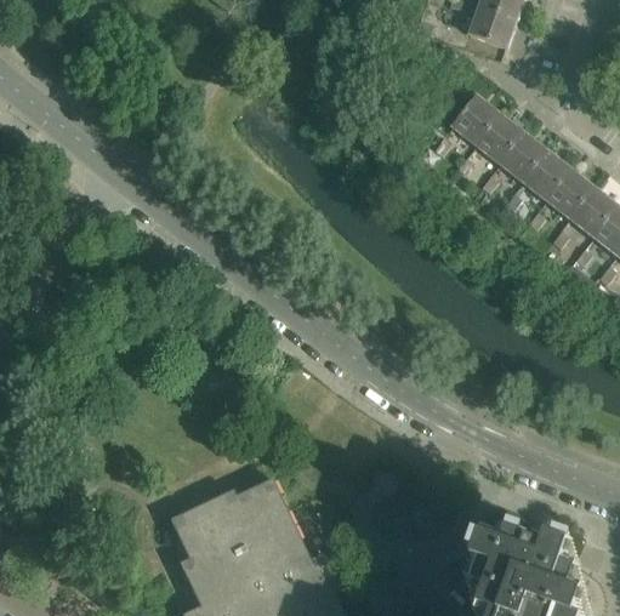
[(466,1),(462,0),(449,0),(447,6),(462,12),(466,1)]
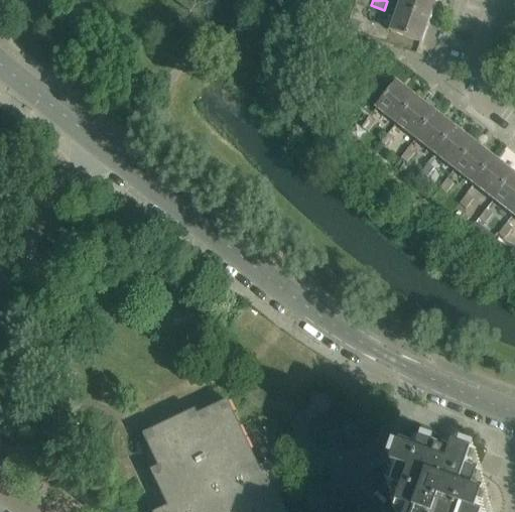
[(400,0),(398,6),(429,17),(435,0),(400,0)]
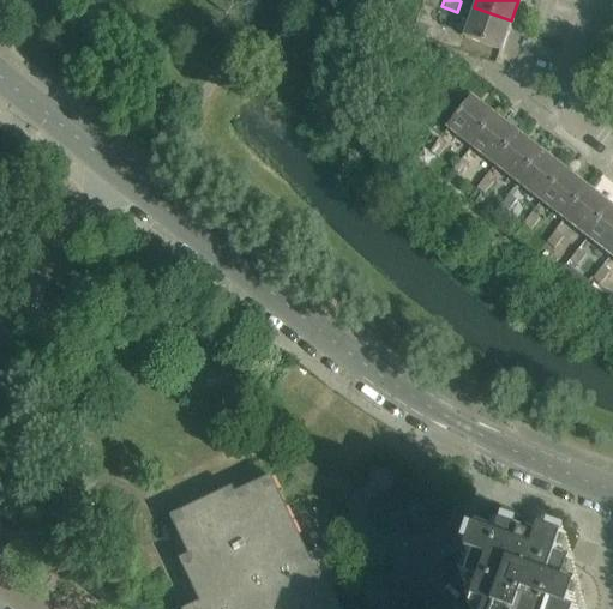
[(511,20),(474,7),(464,36),(502,48),(511,20)]
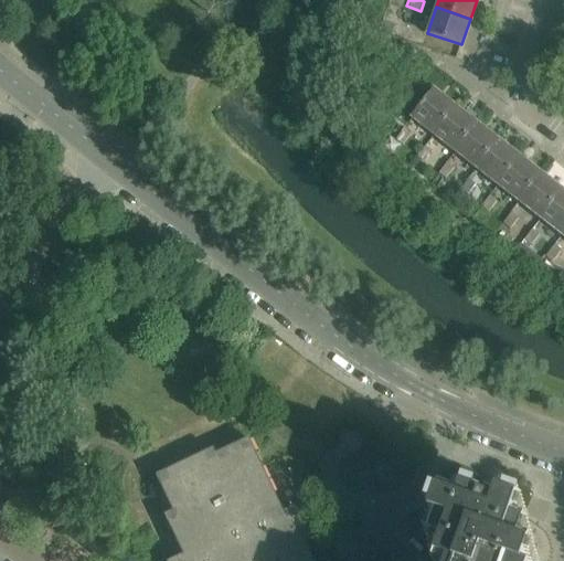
[(412,117),(434,134),(456,105),(434,88),(412,117)]
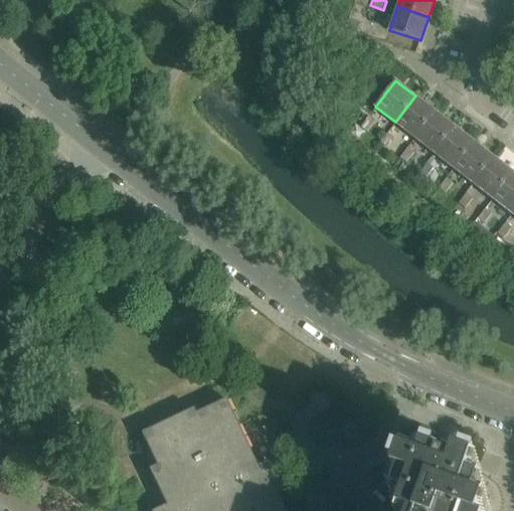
[(435,111),(415,96),(395,122),(414,137),(435,111)]
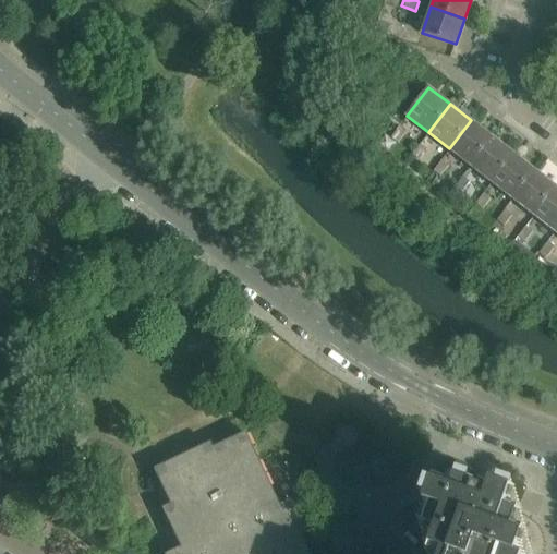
[(493,136),(471,120),(449,148),(471,165),(493,136)]
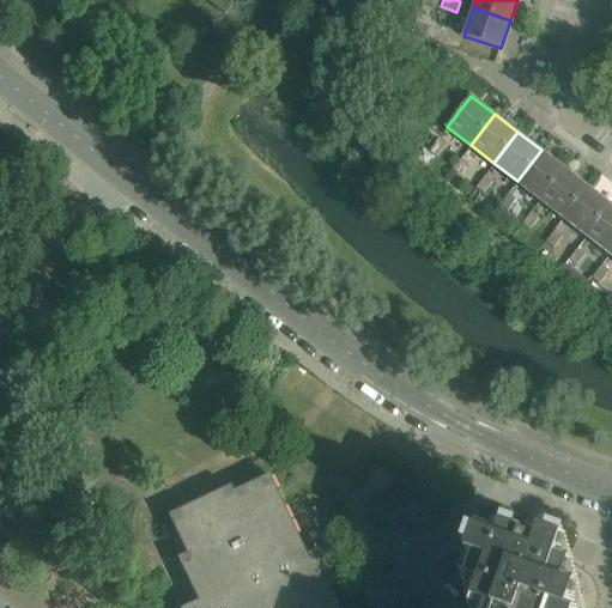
[(444,144),(436,137),(426,149),(436,156),(444,144)]
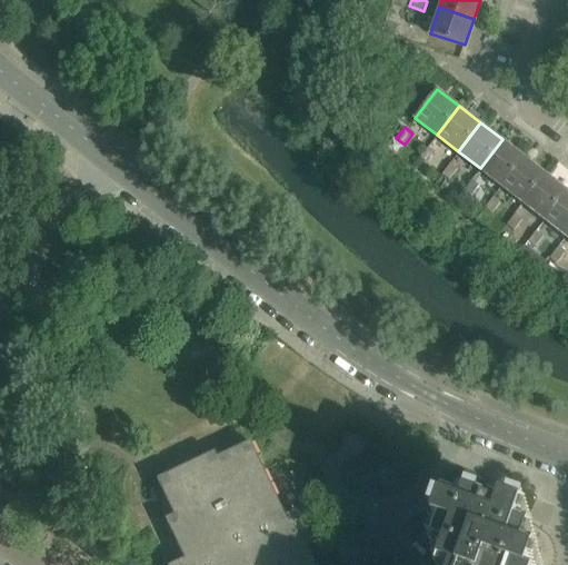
[(524,157),(502,139),(480,168),(501,186),(524,157)]
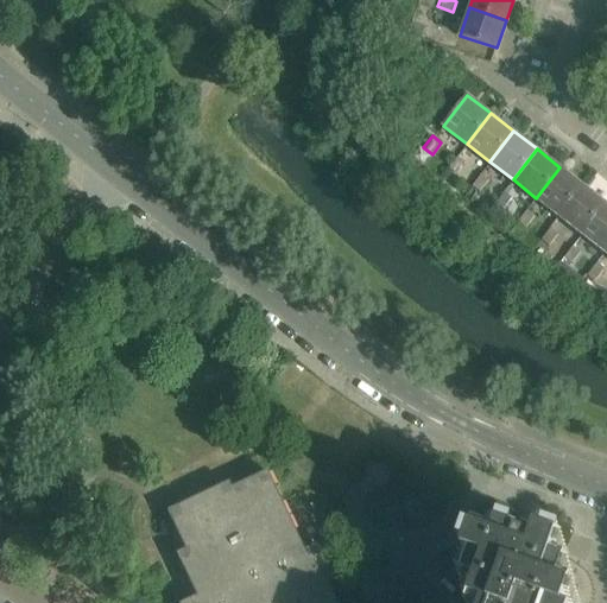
[(466,160),(459,156),(449,167),(456,173),(466,160)]
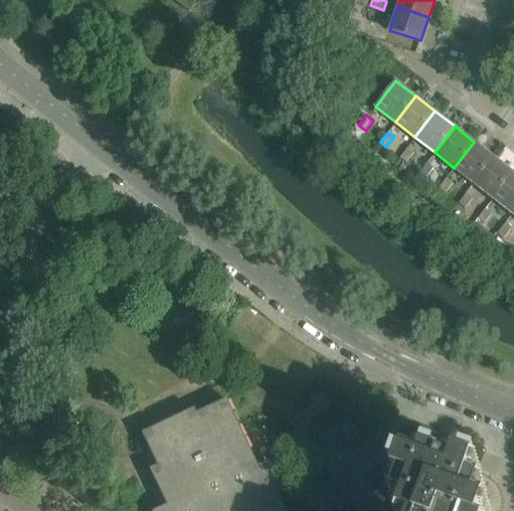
[(493,157),(474,142),(454,168),(473,183),(493,157)]
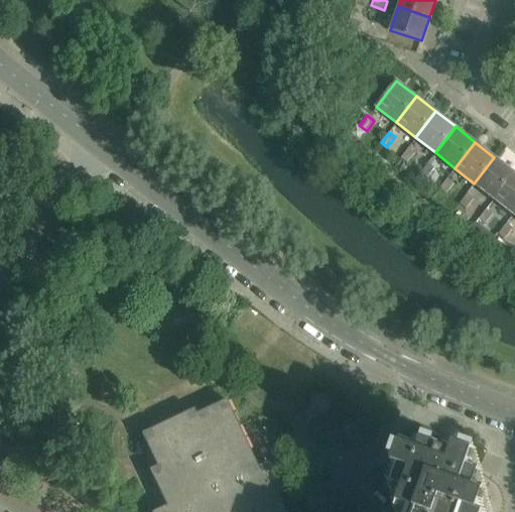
[(413,151),(408,147),(400,157),(406,161),(413,151)]
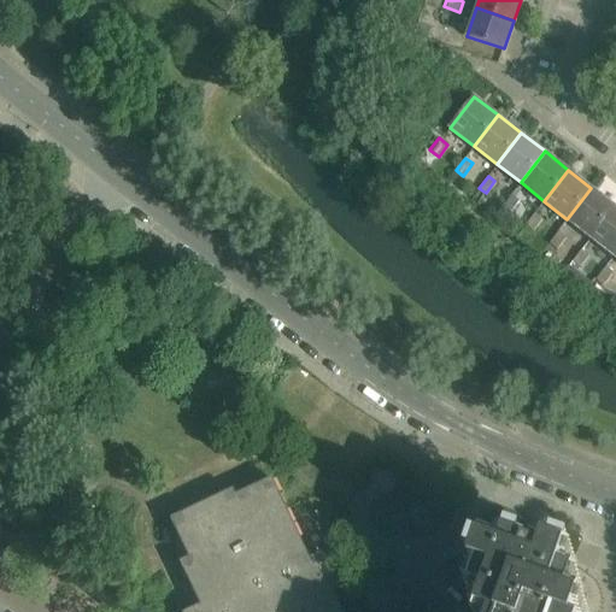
[(615,206),(591,188),(567,219),(591,237),(615,206)]
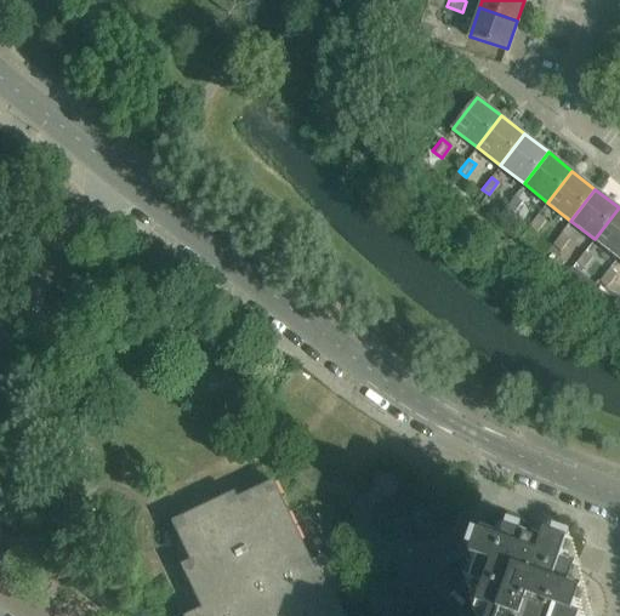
[(523,200),(516,194),(506,207),(512,214),(523,200)]
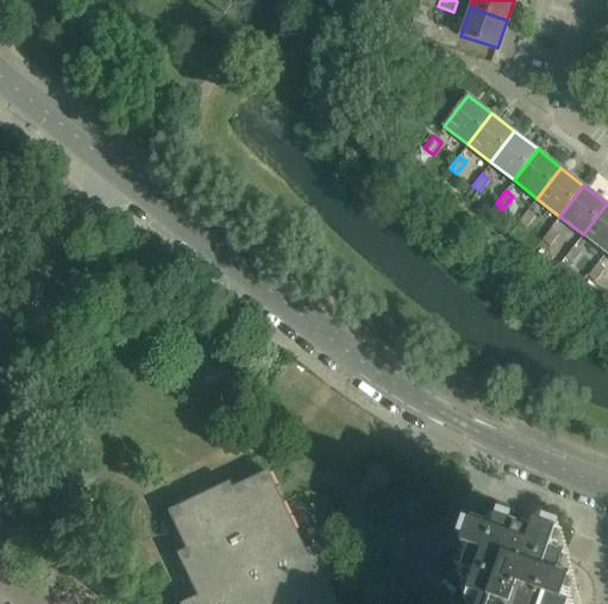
[(607,249),(607,203),(583,234),(606,252),(607,249)]
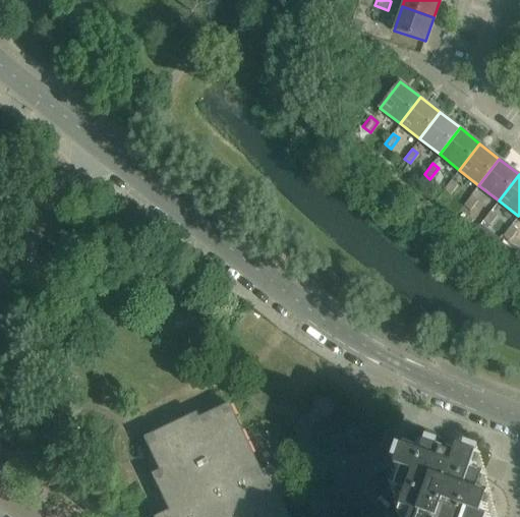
[(452,179),(444,189),(450,194),(458,183),(452,179)]
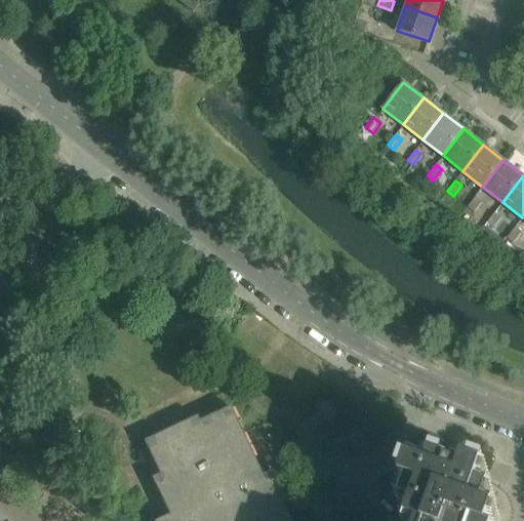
[(475,196),(467,206),(474,210),(481,201),(475,196)]
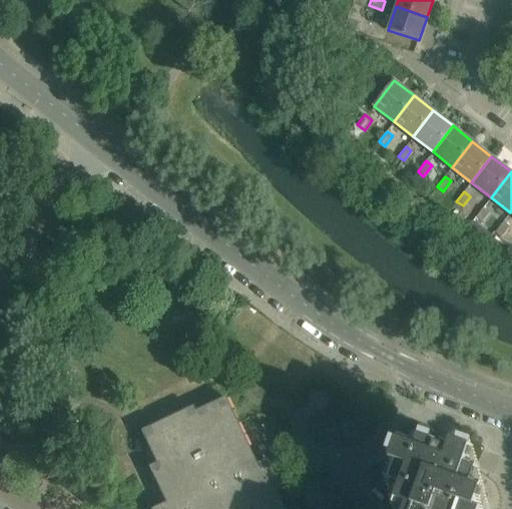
[(484,206),(476,216),(482,220),(489,211),(484,206)]
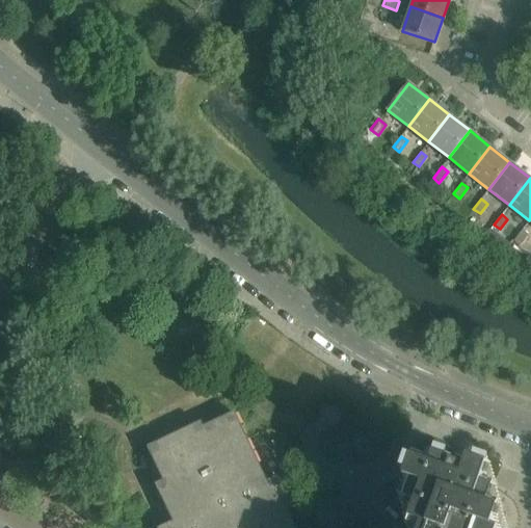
[(492,229),(484,238),(492,243),(499,234),(492,229)]
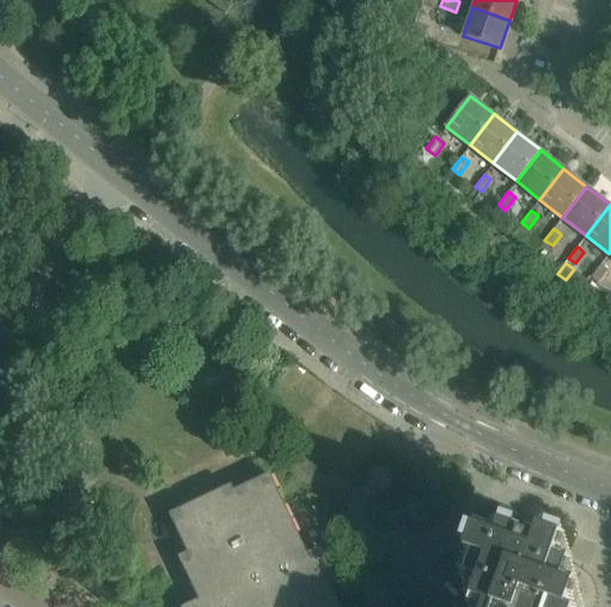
[(598,263),(588,275),(598,282),(608,270),(598,263)]
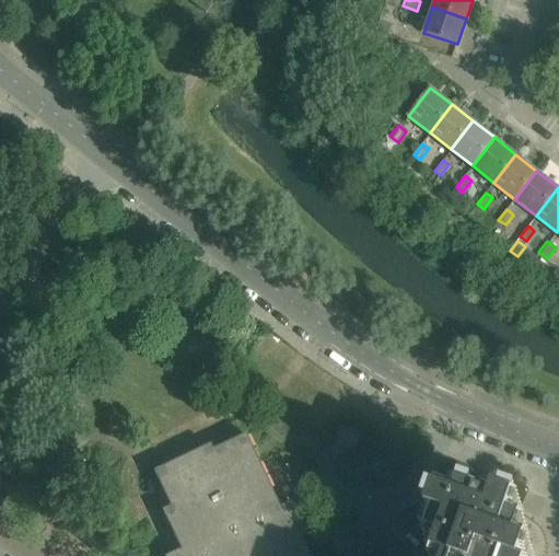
[(558,266),(556,265),(549,277),(558,281),(558,266)]
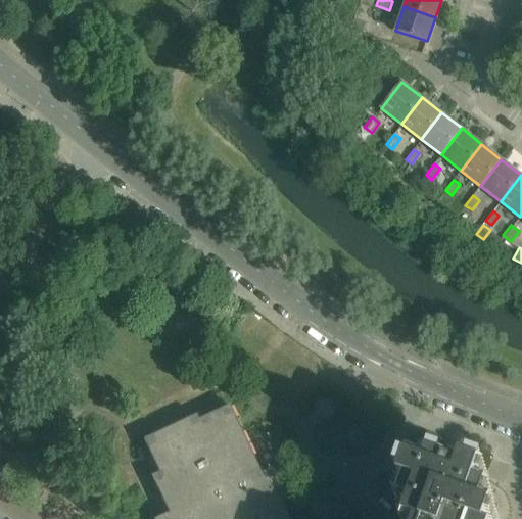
[(291,518),(281,499),(287,496),(274,468),(263,473),(231,406),(214,414),(218,421),(203,427),(198,415),(145,439),(152,455),(148,457),(156,475),(152,476),(170,513),(164,516),(165,518),(494,518),(483,514),(489,497),(477,492),(483,474),(465,468),(462,477),(449,473),(451,469),(431,463),(427,474),(410,468),(402,487),(409,489),(402,507),(414,511),(411,518),(291,518)]
